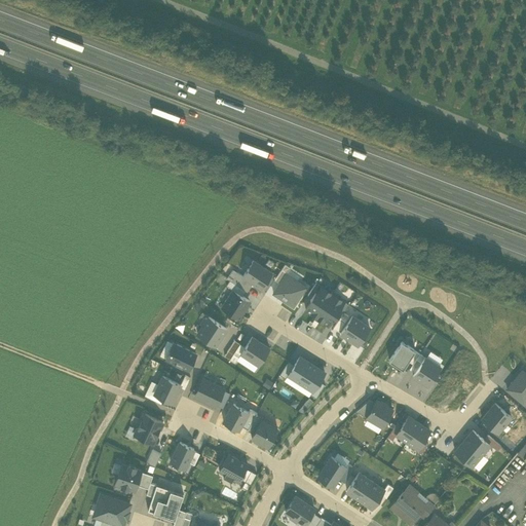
[(271,273),(253,260),(242,275),(253,283),(261,288),(271,273)]
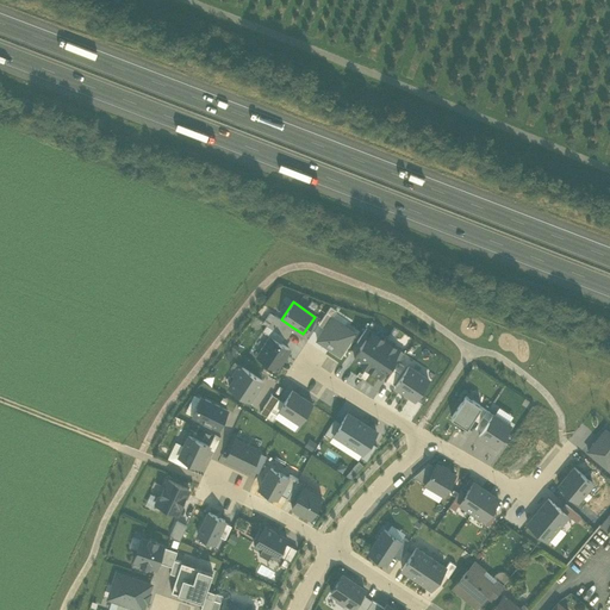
[(318,324),(324,328),(331,317),(336,310),(330,306),(318,324)]
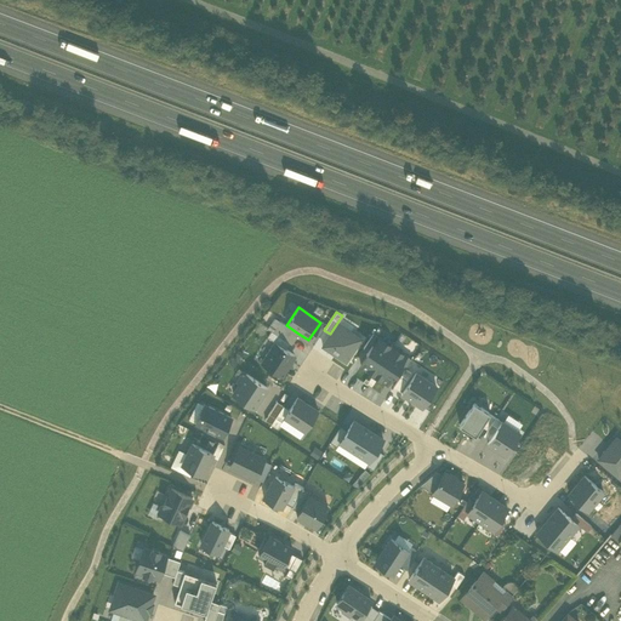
[(286,325),(280,322),(273,332),(278,335),(290,343),(291,345),(298,334),(286,325)]
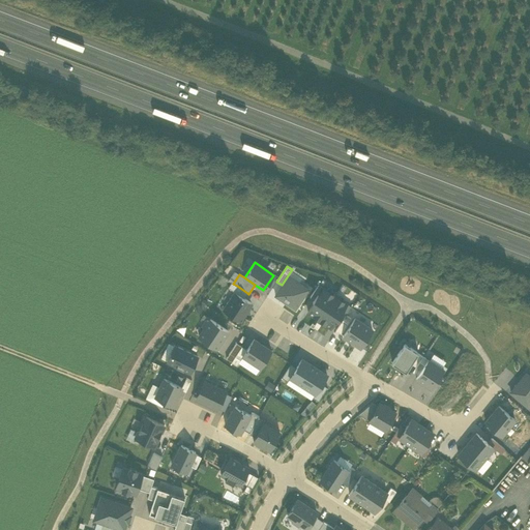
[(308,289),(288,275),(282,285),(275,295),(295,308),(308,289)]
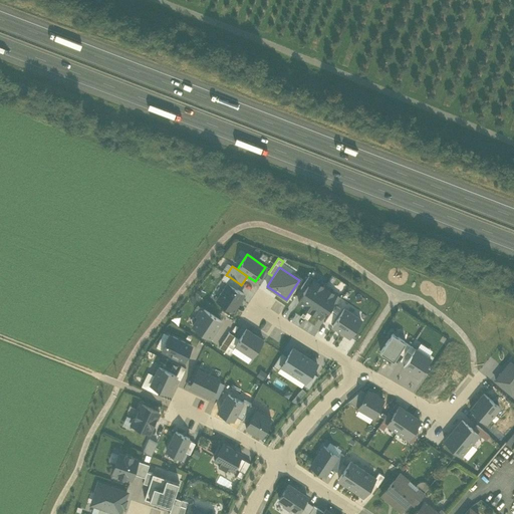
[(225,274),(221,279),(226,282),(230,277),(225,274)]
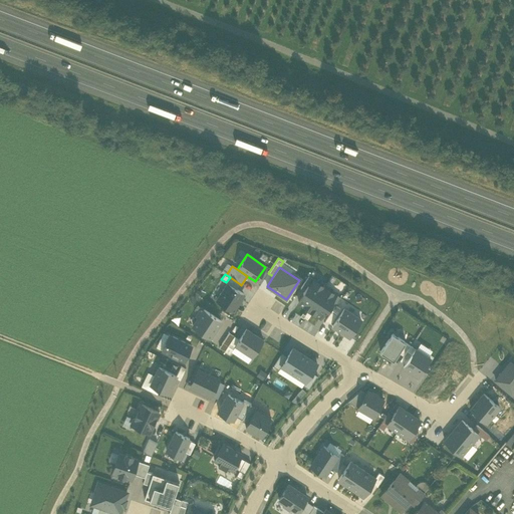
[(300,288),(306,291),(314,278),(309,275),(300,288)]
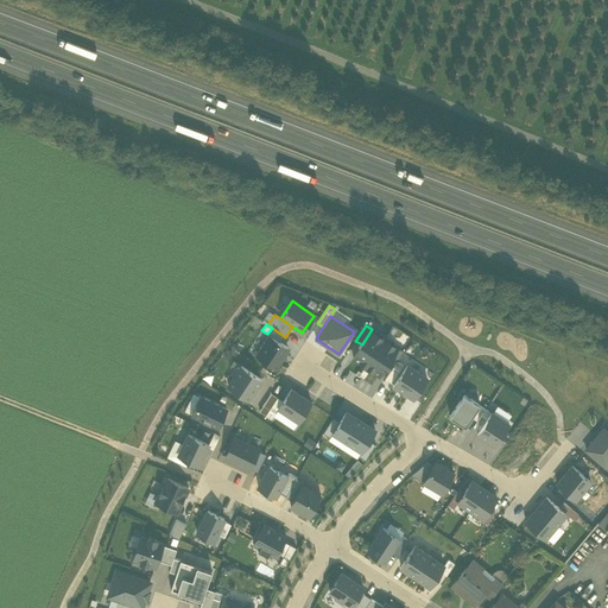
[(272,328),(267,334),(271,336),(279,342),(284,336),(272,328)]
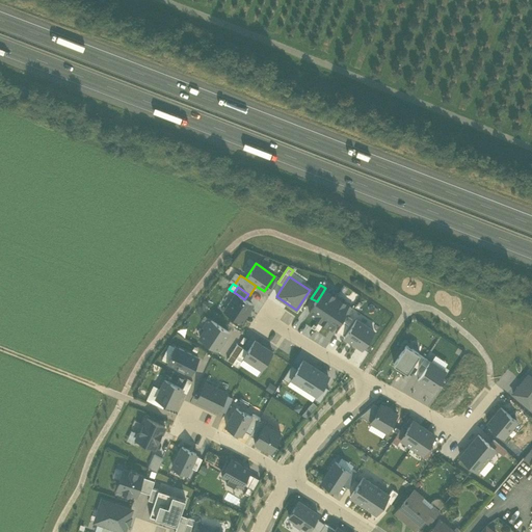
[(309,313),(320,320),(337,296),(325,288),(317,301),(309,313)]
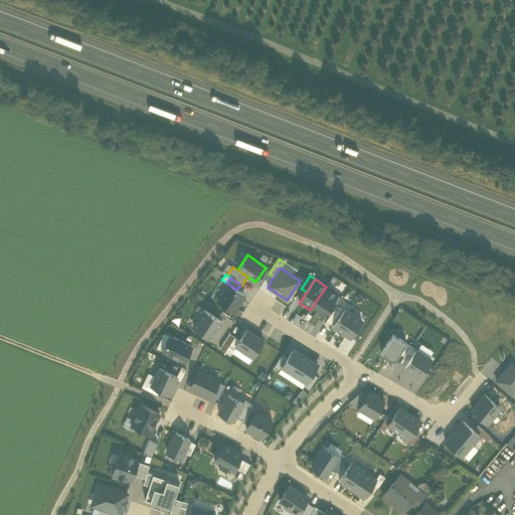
[(221,297),(218,302),(231,311),(243,294),(236,290),(229,285),(225,291),(224,289),(219,295),(221,297)]
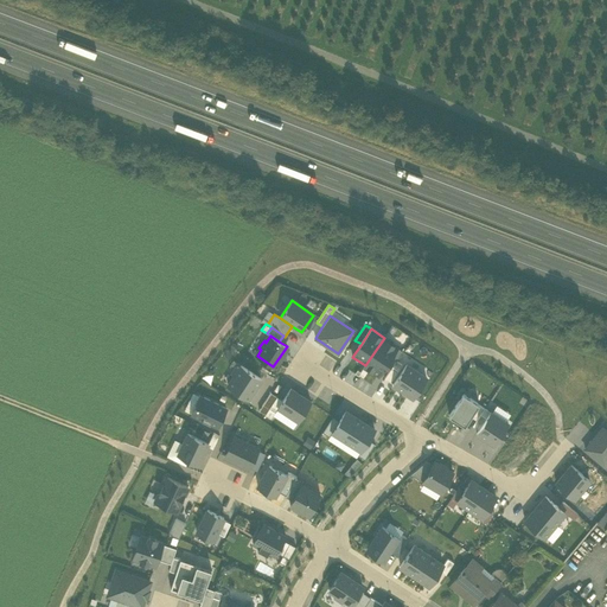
[(385,363),(387,362),(397,346),(384,338),(365,365),(378,375),(385,363)]
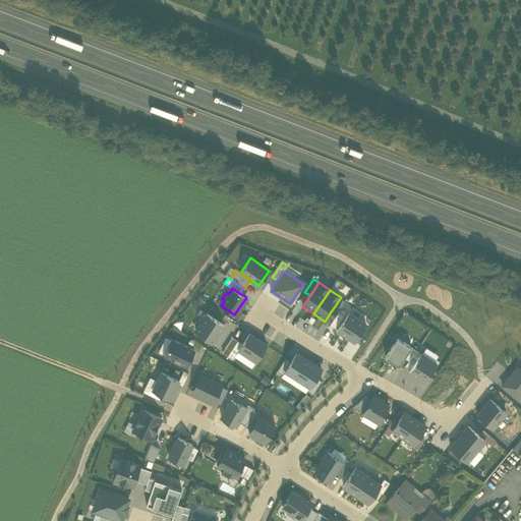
[(334,311),(337,313),(340,309),(346,300),(341,297),(332,310),(334,311)]
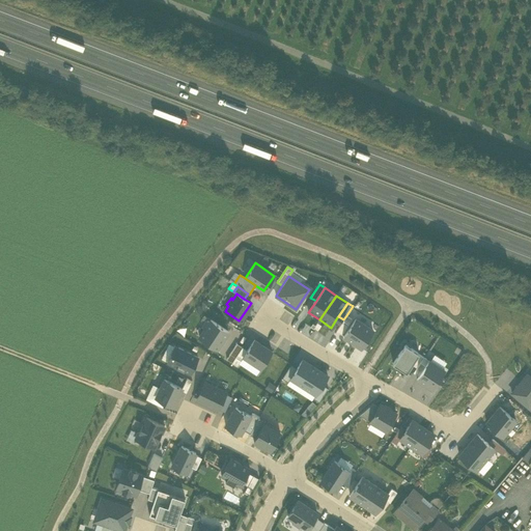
[(352,318),(346,315),(343,319),(336,331),(341,334),(352,318)]
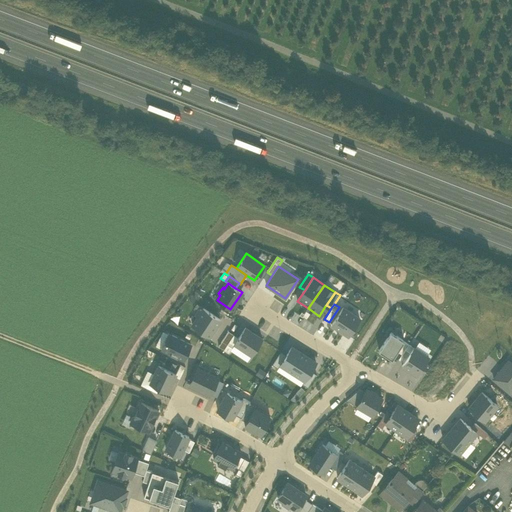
[(342,307),(332,324),(348,335),(360,318),(342,307)]
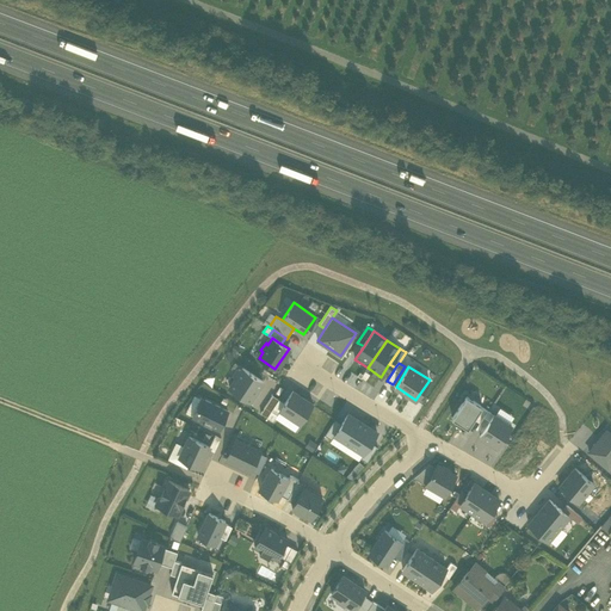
[(241,370),(239,369),(233,377),(235,378),(229,388),(250,401),(263,382),(242,368),(241,370)]
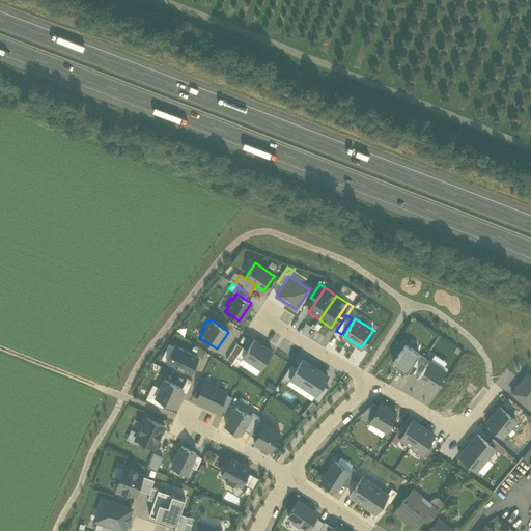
[(272,352),(254,340),(247,351),(244,356),(260,367),(272,352)]
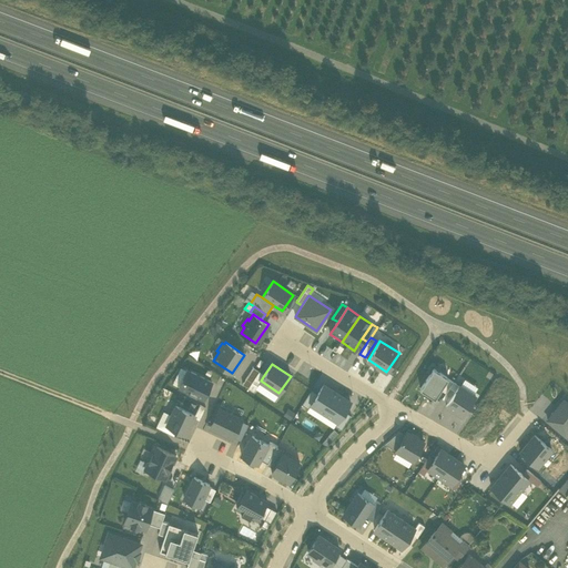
[(172,384),(180,387),(183,379),(182,378),(186,369),(181,367),(172,384)]
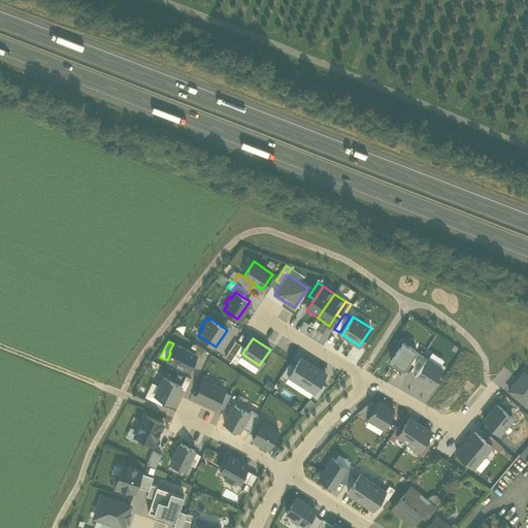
[(230,360),(240,344),(235,341),(225,357),(230,360)]
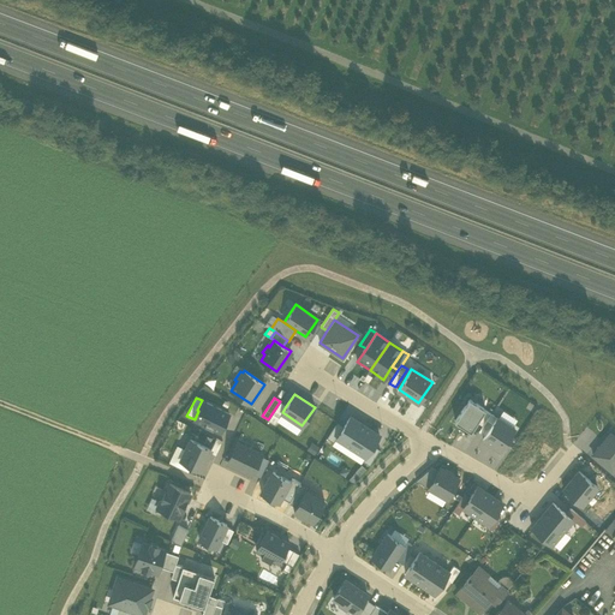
[(471,431),(477,422),(484,410),(485,408),(470,399),(455,421),(471,431)]
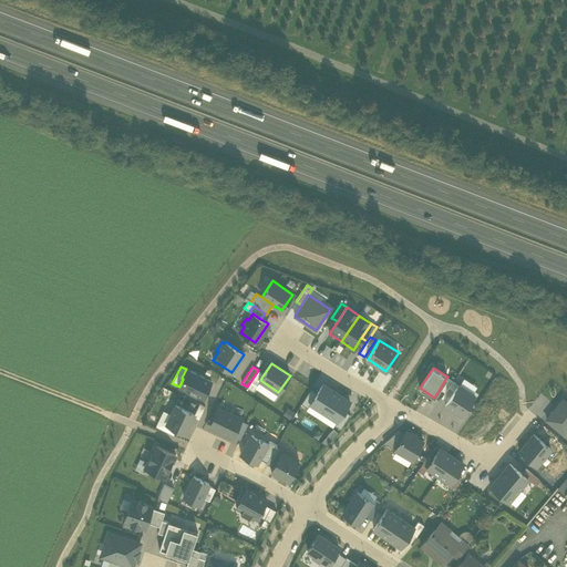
[(186,369),(182,378),(183,379),(179,387),(188,391),(188,392),(196,395),(196,394),(203,398),(210,381),(186,369)]
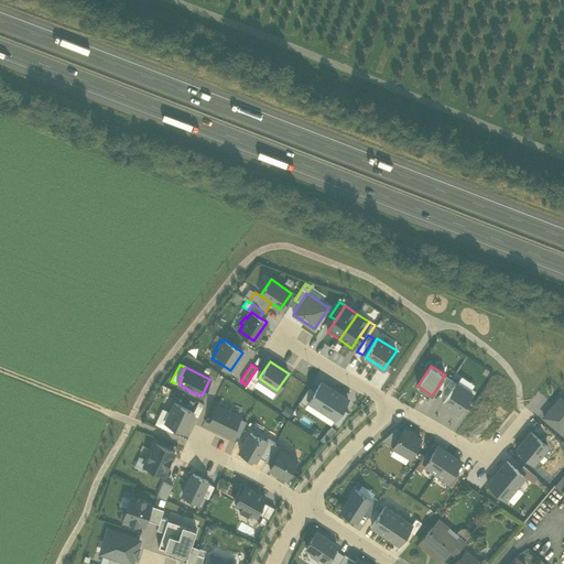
[(259,378),(262,372),(257,368),(246,384),(251,389),(259,378)]
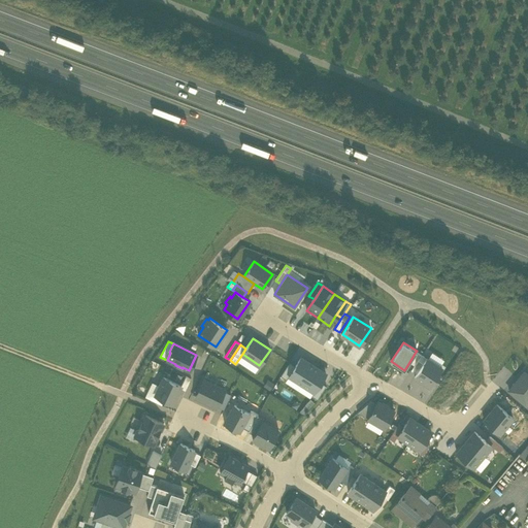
[(421,355),(416,352),(409,362),(415,365),(421,355)]
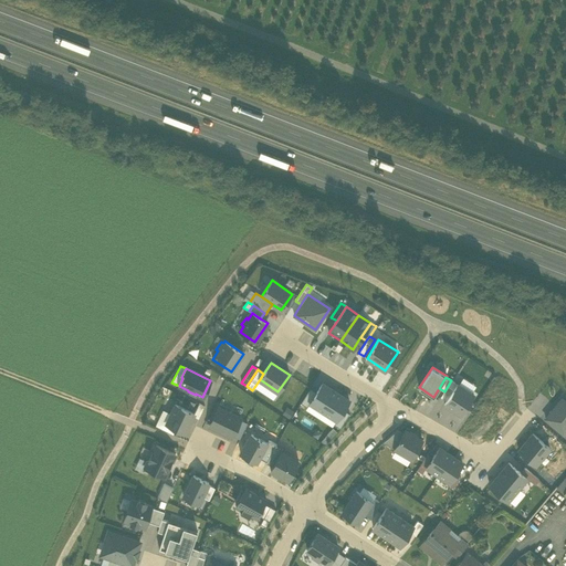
[(441,397),(447,400),(457,384),(451,380),(444,391),(441,397)]
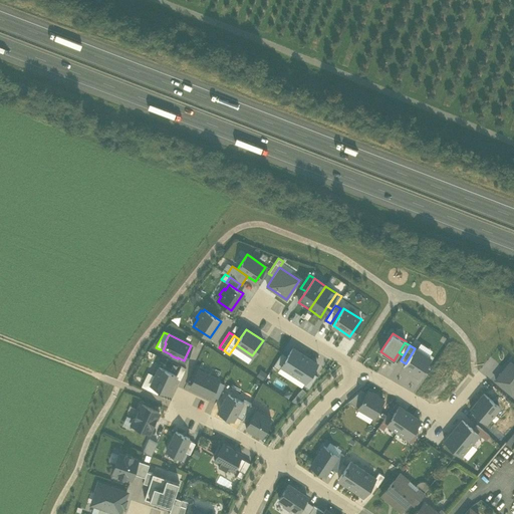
[(317,363),(292,347),(287,356),(281,365),(294,373),(305,381),(311,371),(317,363)]
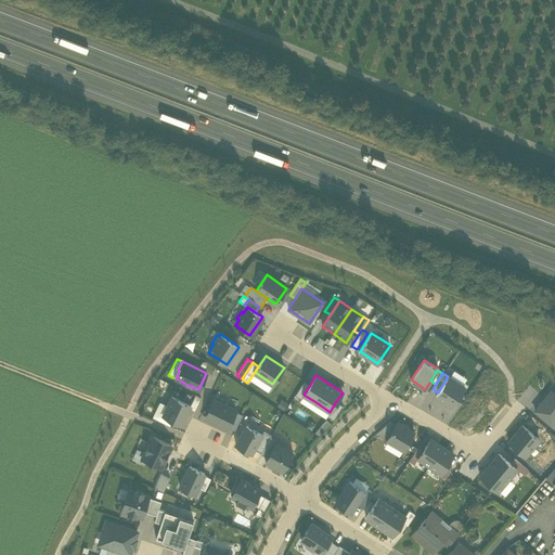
[(464,387),(448,376),(438,392),(436,396),(452,407),(464,387)]
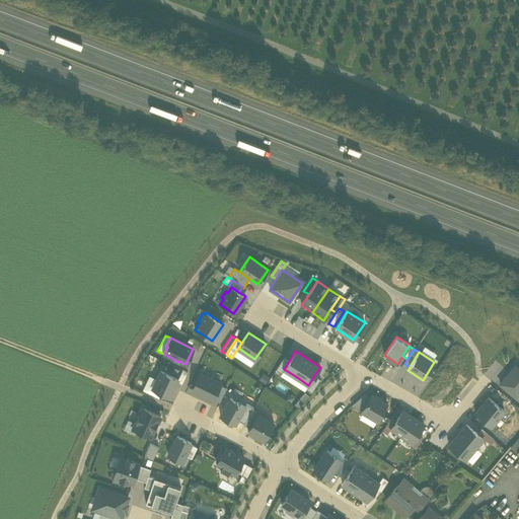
[(284,369),(290,360),(284,356),(276,369),(282,373),(284,369)]
